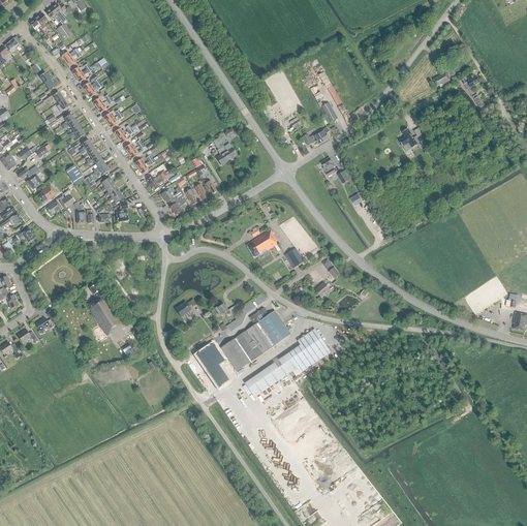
[(71,0),(75,0),(80,8),(85,5),(82,0),(66,0),(71,0)]
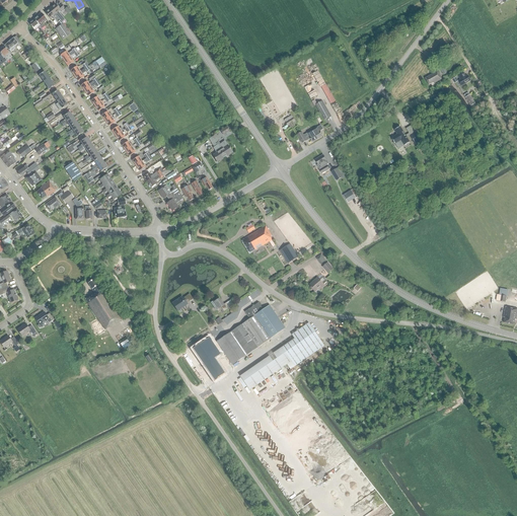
[(48,5),(58,17),(61,14),(59,12),(58,13),(55,9),(58,7),(58,8),(62,5),(59,2),(56,4),(54,1),(48,5)]
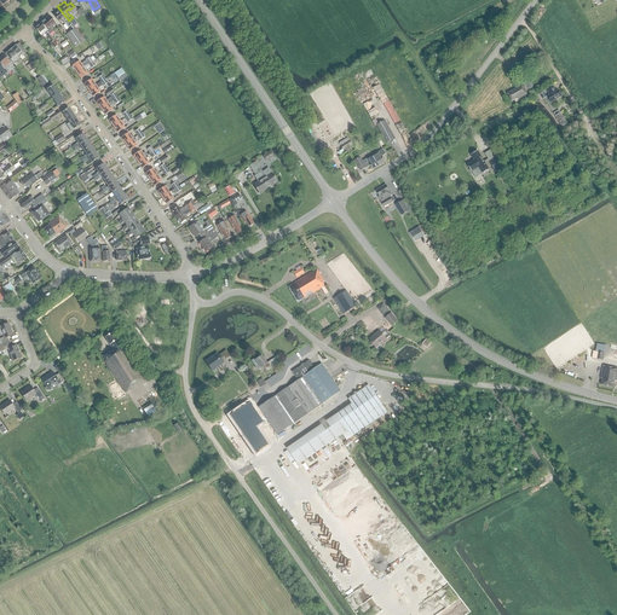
[(65,23),(69,21),(57,6),(51,11),(57,18),(61,15),(64,19),(63,19),(65,23)]
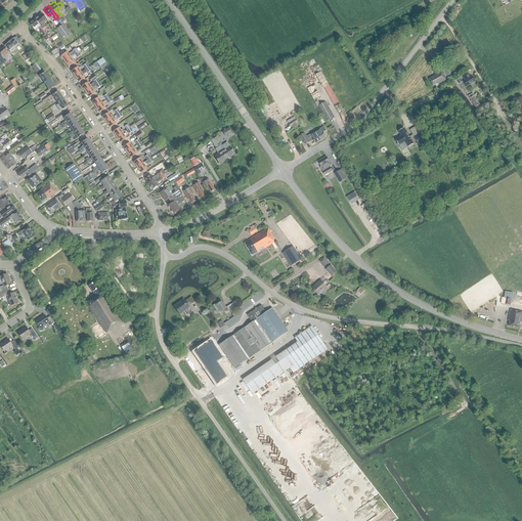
[(40,10),(33,15),(38,23),(38,24),(42,28),(43,28),(41,26),(43,24),(41,20),(45,17),(40,10)]
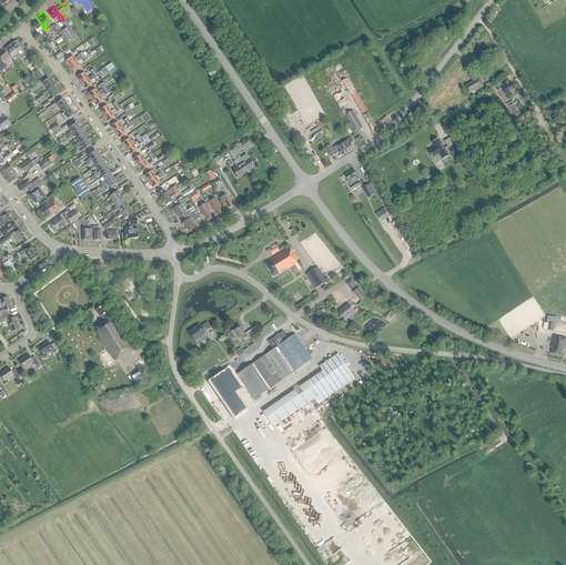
[(41,24),(36,17),(30,22),(36,29),(39,27),(46,34),(48,33),(46,30),(41,26),(41,24)]
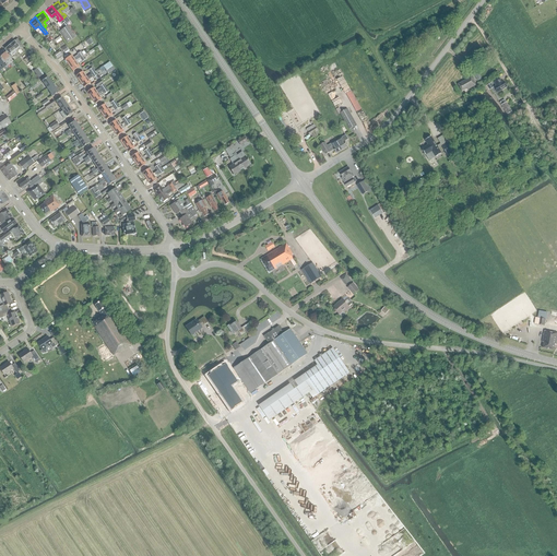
[(66,22),(66,23),(63,19),(60,22),(62,25),(58,28),(61,33),(66,39),(74,34),(70,27),(66,22)]
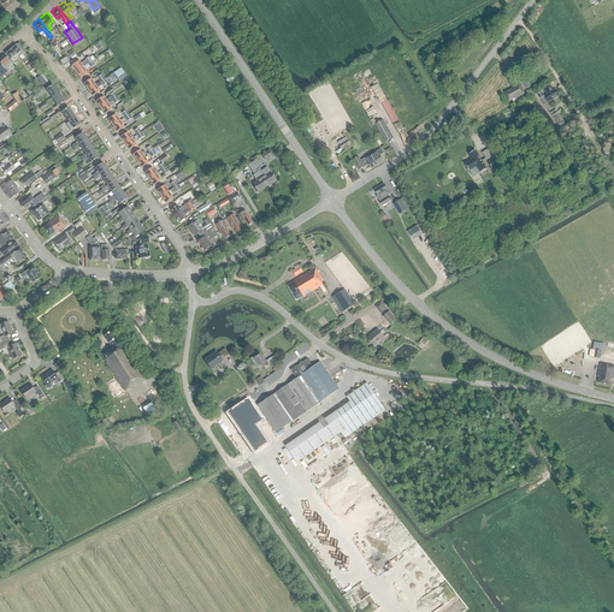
[(4,49),(10,58),(23,47),(17,40),(15,41),(13,41),(4,49)]
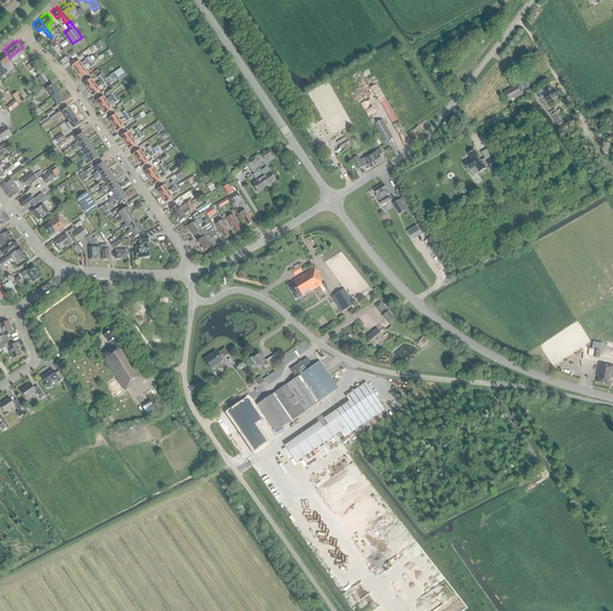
[(0,73),(6,69),(12,64),(3,51),(0,53),(0,73)]
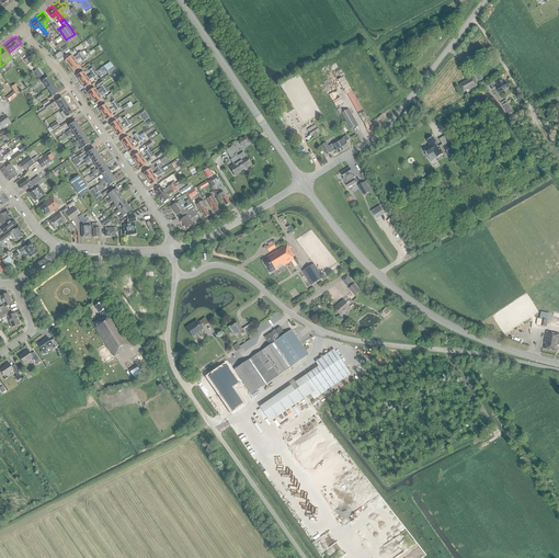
[(82,53),(79,48),(76,50),(77,52),(72,55),(70,52),(64,56),(67,63),(73,58),(79,55),(82,53)]
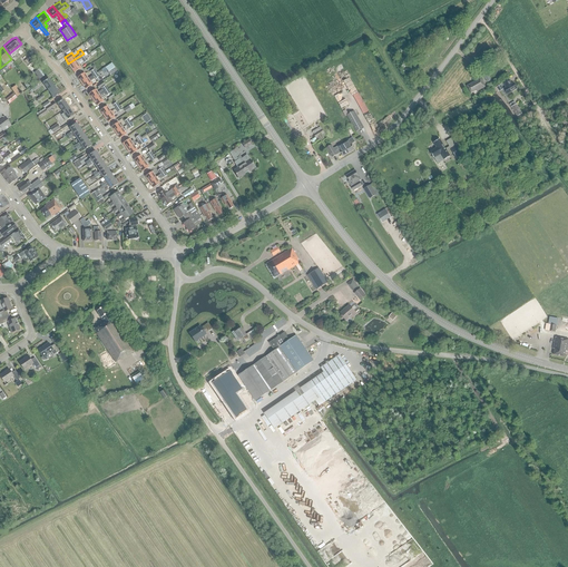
[(68,64),(72,69),(79,65),(77,61),(75,59),(68,64)]
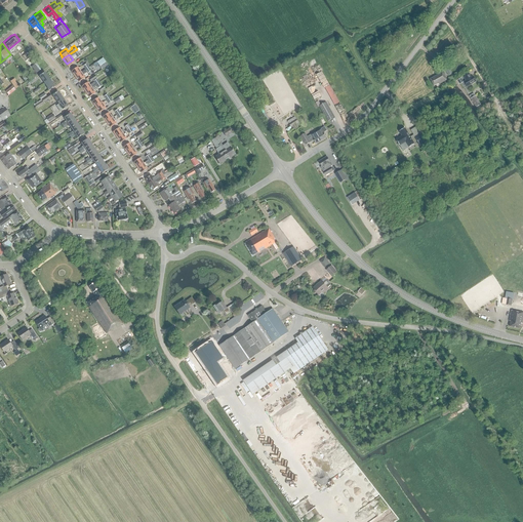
[(101,55),(94,59),(99,67),(106,63),(101,55)]
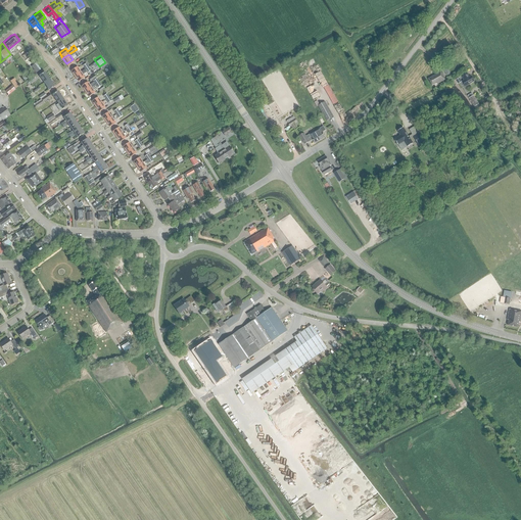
[(79,69),(76,63),(69,67),(73,74),(79,69)]
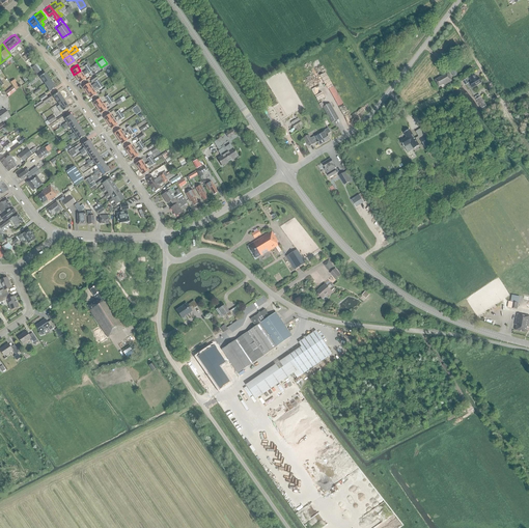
[(74,75),(78,80),(84,76),(82,73),(86,70),(87,71),(90,68),(88,64),(85,67),(80,71),(74,75)]
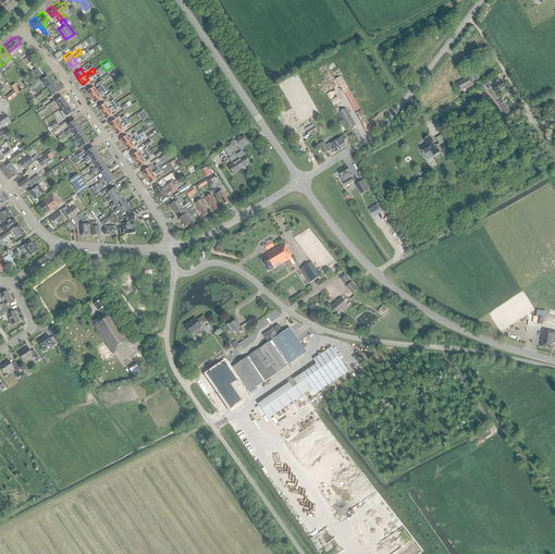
[(455,81),(458,88),(464,85),(465,86),(472,82),(468,73),(455,81)]
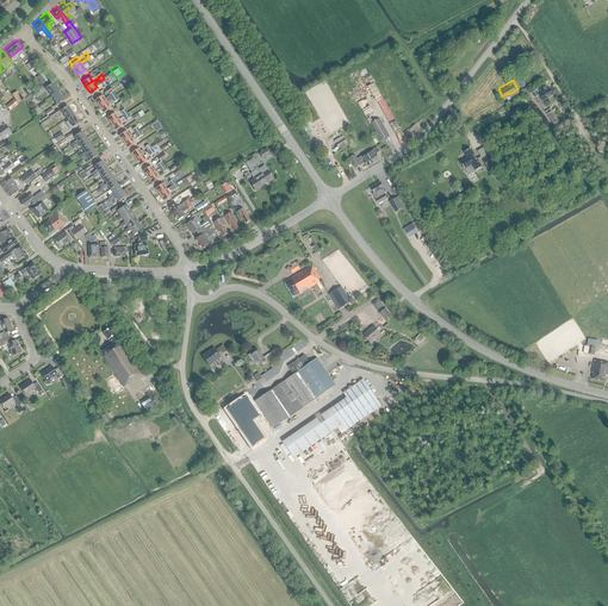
[(44,85),(50,93),(56,89),(50,81),(44,85)]
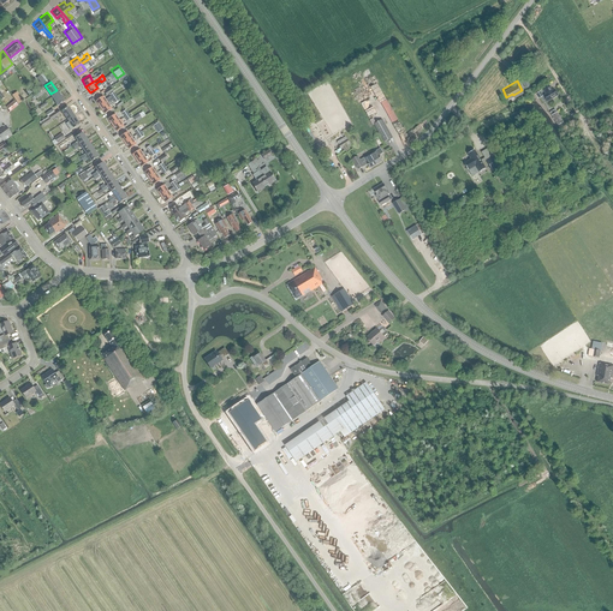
[(546,97),(555,91),(553,87),(551,88),(548,83),(541,87),(545,91),(542,91),(546,97)]
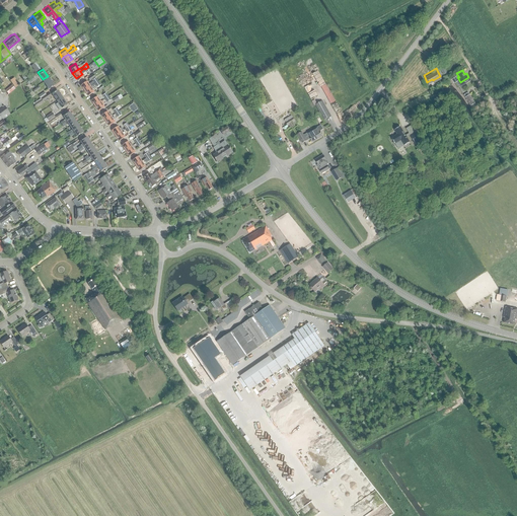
[(96,78),(94,75),(90,78),(91,79),(87,81),(85,78),(79,82),(83,87),(96,78)]
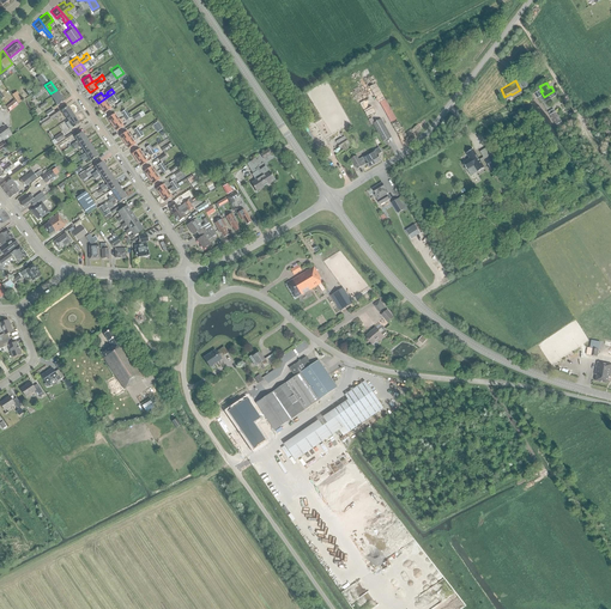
[(61,98),(56,90),(50,93),(56,102),(61,98)]
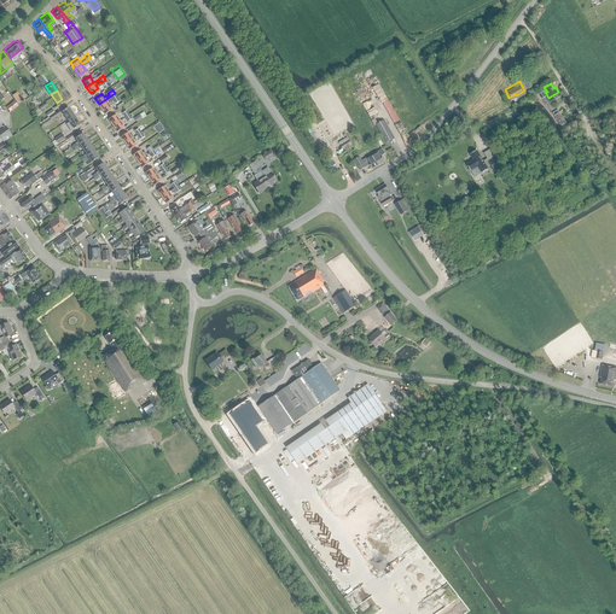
[(395,117),(382,91),(376,93),(389,121),(395,117)]
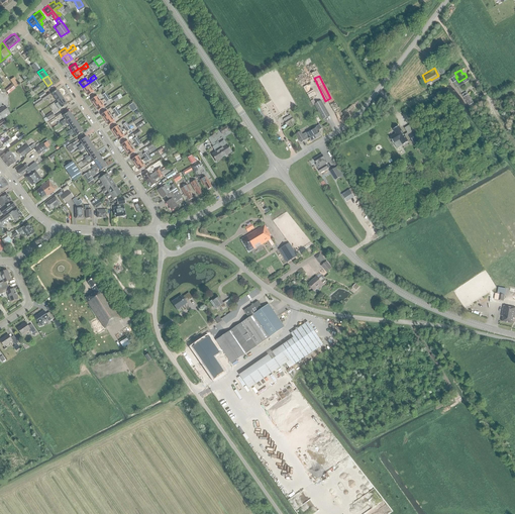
[(96,78),(83,87),(86,93),(92,89),(90,86),(95,83),(95,84),(98,82),(96,78)]
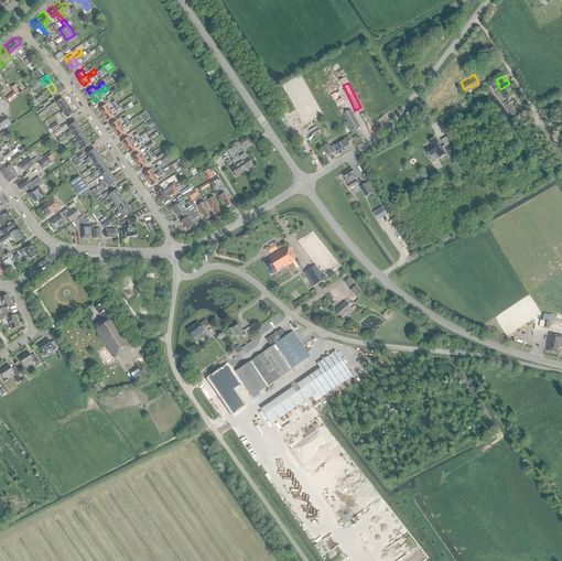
[(7,99),(14,94),(11,89),(3,95),(7,99)]
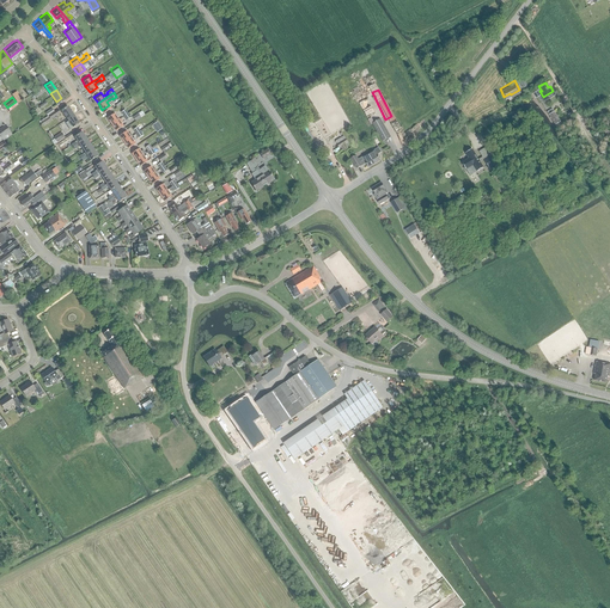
[(71,111),(66,104),(60,108),(66,116),(71,111)]
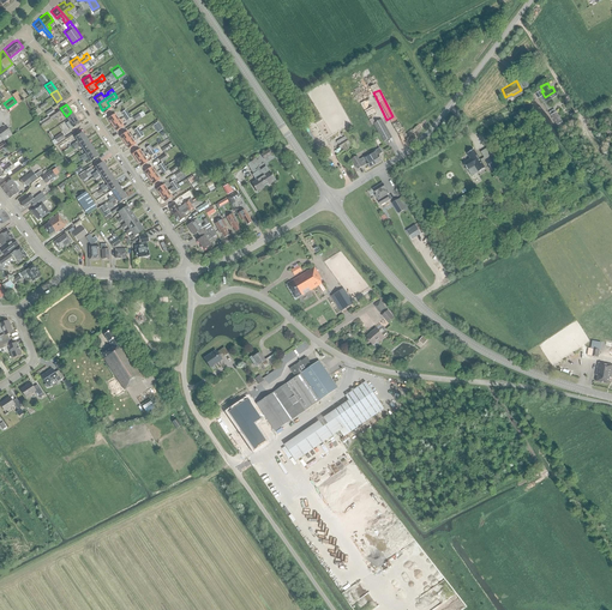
[(57,107),(45,114),(37,120),(40,122),(59,109),(57,107)]
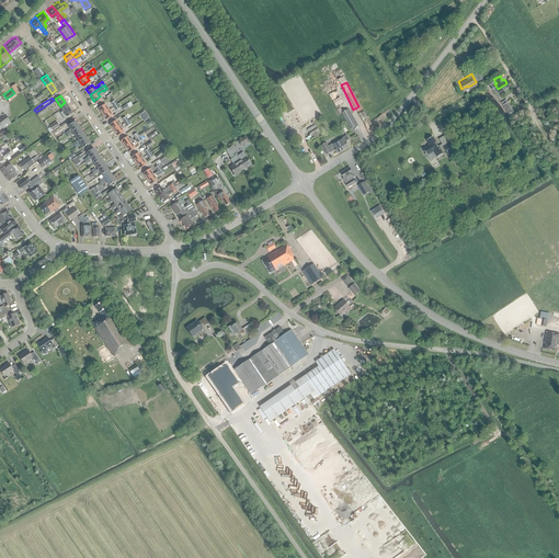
[(512,109),(506,100),(501,102),(506,112),(512,109)]
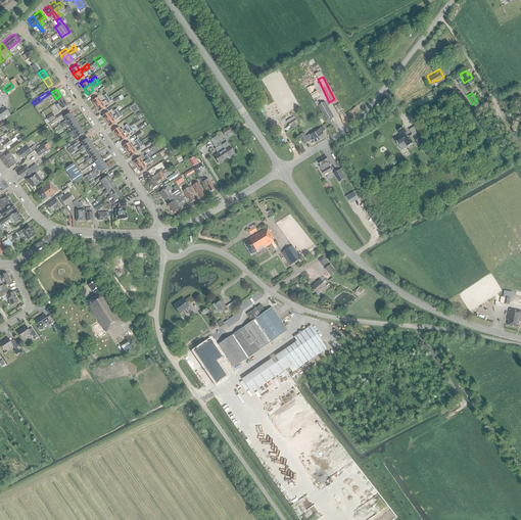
[(100,99),(96,94),(90,98),(94,103),(100,99)]
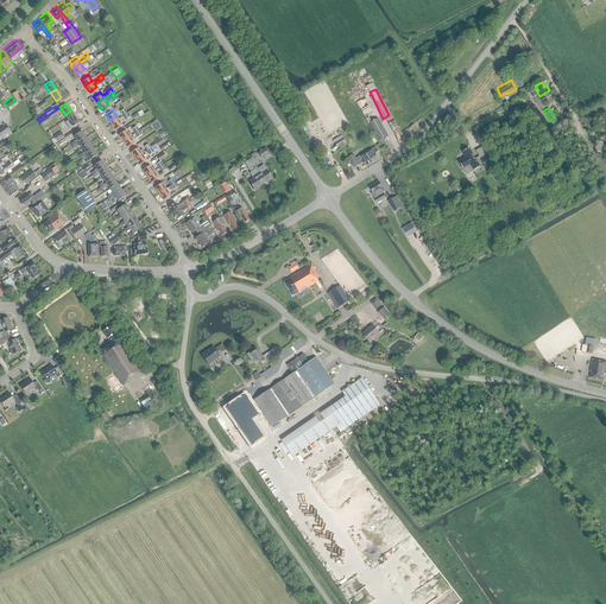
[(76,119),(70,110),(65,115),(67,116),(63,119),(68,126),(76,119)]
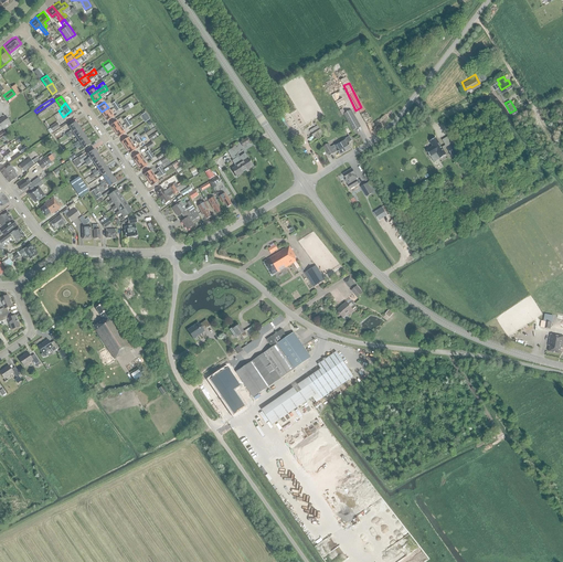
[(108,107),(102,112),(105,118),(112,113),(109,110),(112,109),(109,106),(108,107)]
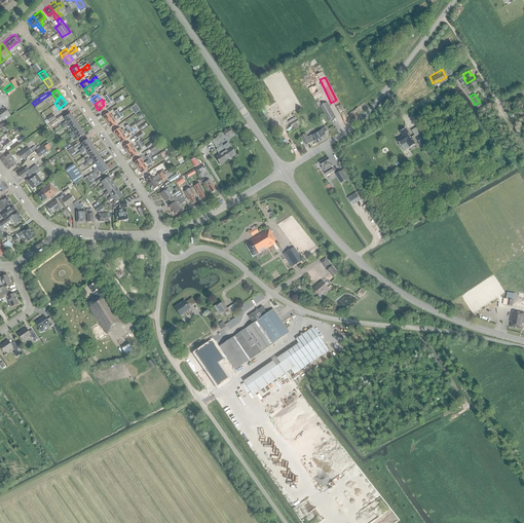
[(334,115),(325,100),(317,104),(326,119),(334,115)]
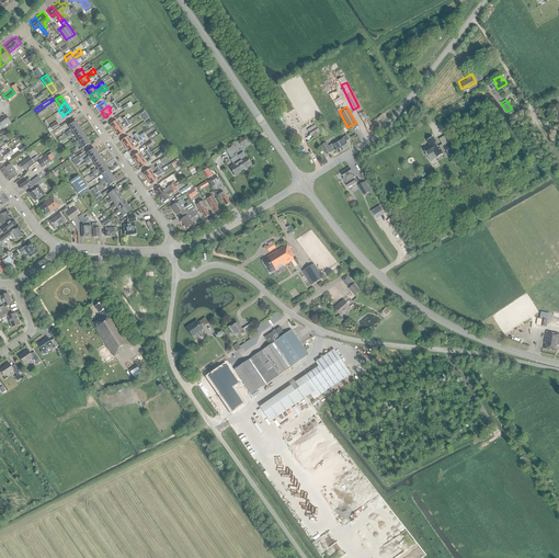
[(147,115),(143,109),(137,112),(141,118),(147,115)]
